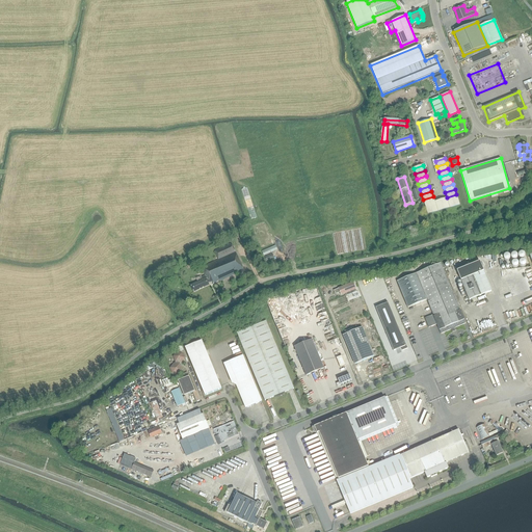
[(443,210),(459,205),(456,194),(447,197),(440,200),(443,210)]
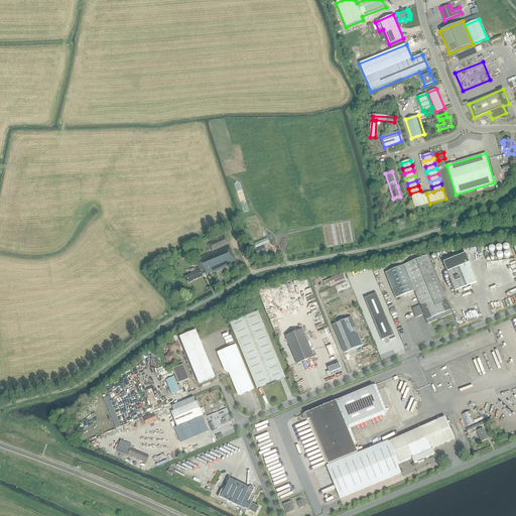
[(421,196),(420,190),(410,194),(412,199),(421,196)]
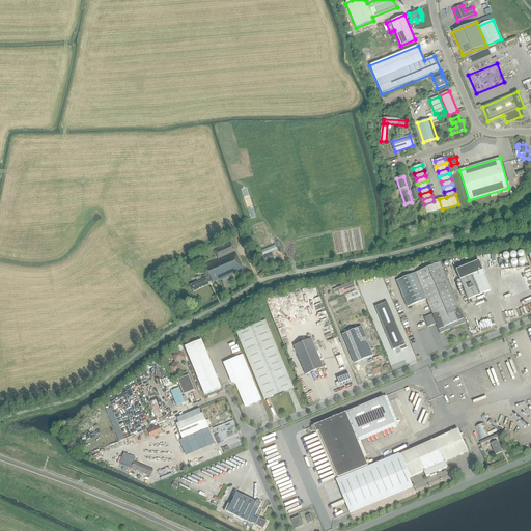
[(439,199),(434,201),(424,204),(427,215),(442,210),(439,199)]
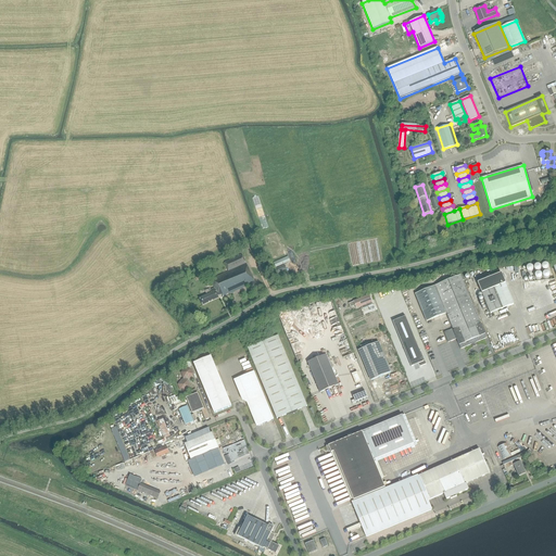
[(229,294),(254,282),(242,254),(224,262),(228,272),(210,279),(214,289),(210,290),(206,291),(207,294),(199,299),(202,305),(218,298),(218,297),(222,294),(223,298),(226,295),(226,294),(228,293),(229,294)]
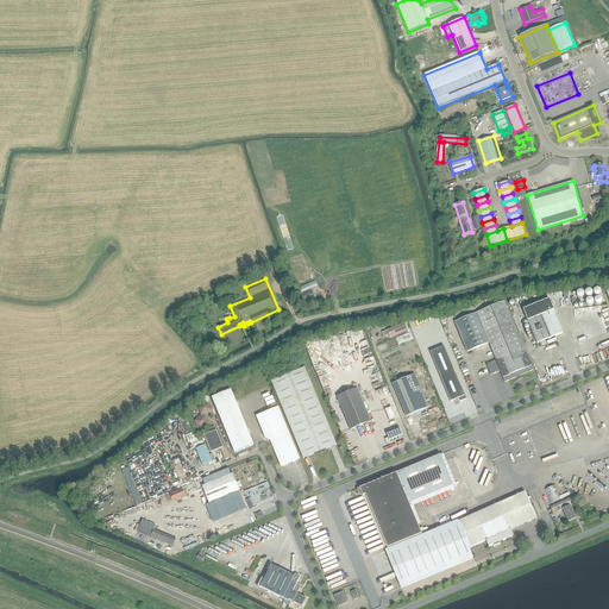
[(300,288),(302,293),(316,287),(314,281),(300,288)]
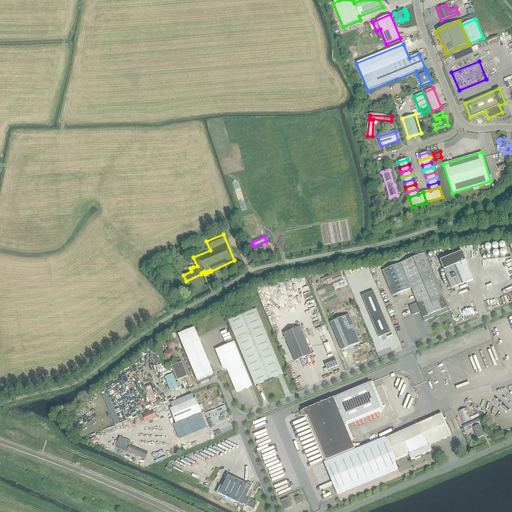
[(461,252),(450,256),(462,285),(473,280),(461,252)]
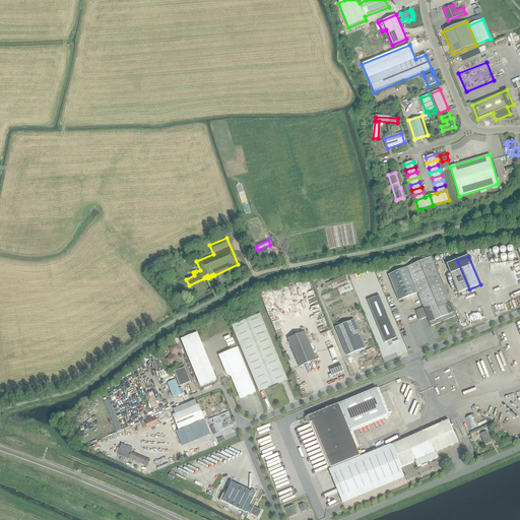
[(418,320),(427,317),(431,326),(441,322),(442,324),(446,323),(445,320),(455,316),(450,304),(431,257),(406,267),(383,277),(393,303),(417,293),(424,309),(415,312),(418,320)]
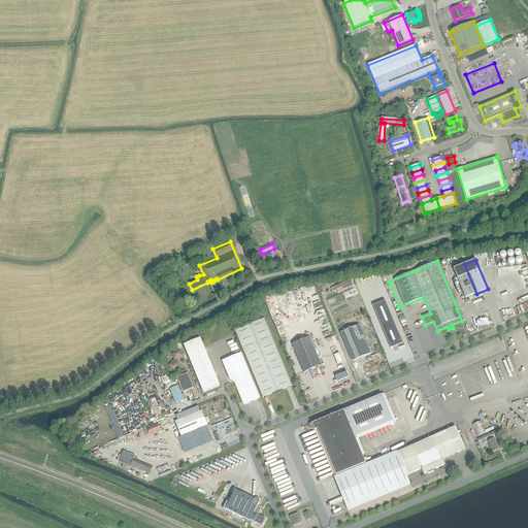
[(476,294),(464,264),(454,269),(465,298),(476,294)]
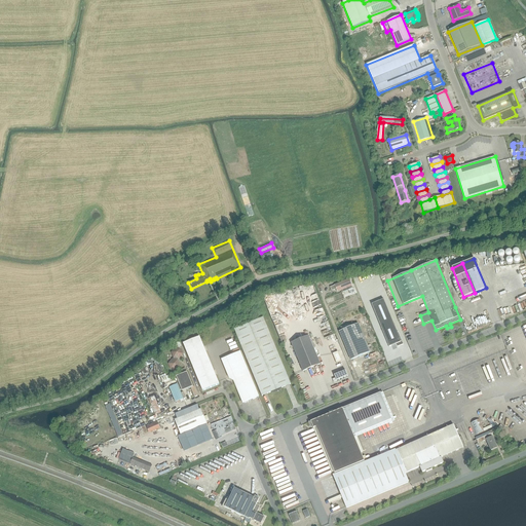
[(336,290),(337,292),(342,291),(342,292),(352,289),(349,279),(334,285),(334,286),(330,288),(331,291),(336,290)]
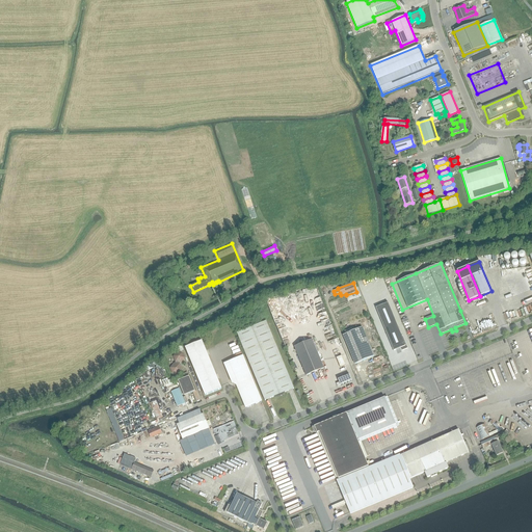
[(401,350),(407,348),(402,336),(401,336),(388,302),(375,308),(393,350),(400,348),(401,350)]
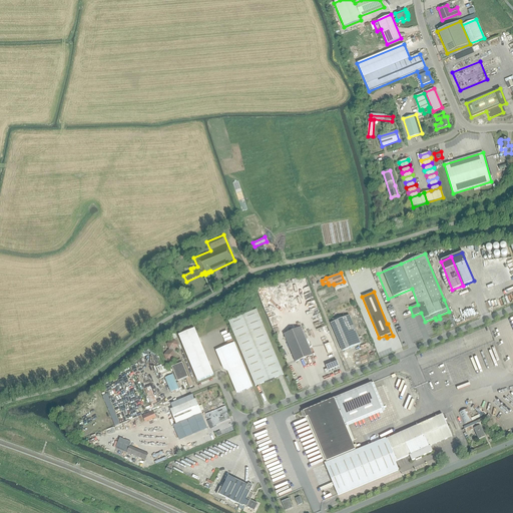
[(504,305),(512,303),(511,297),(503,298),(504,305)]
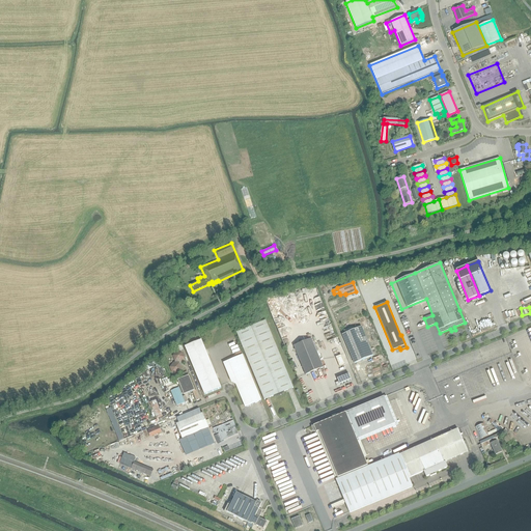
[(282,394),(284,392),(294,388),(266,320),(236,333),(263,400),(273,396),(276,396),(279,396),(282,394)]
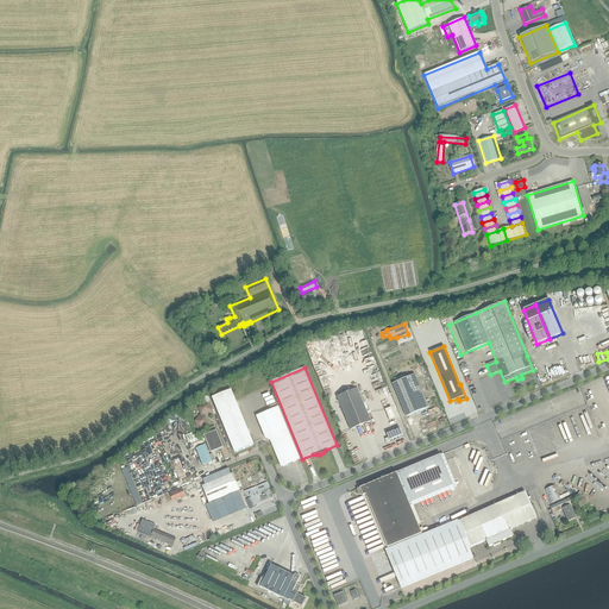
[(428,408),(414,375),(393,384),(406,416),(428,408)]
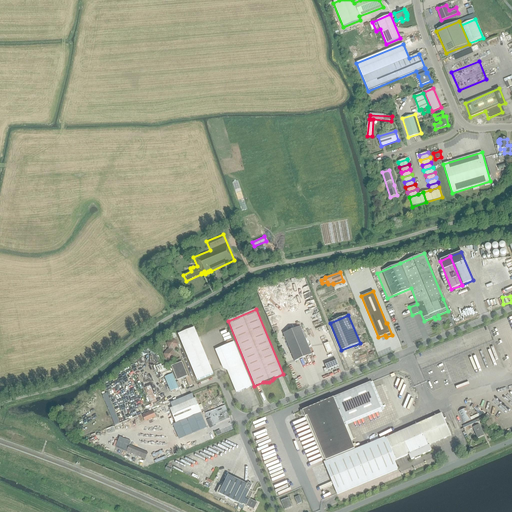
[(299,327),(283,334),(294,361),(311,354),(299,327)]
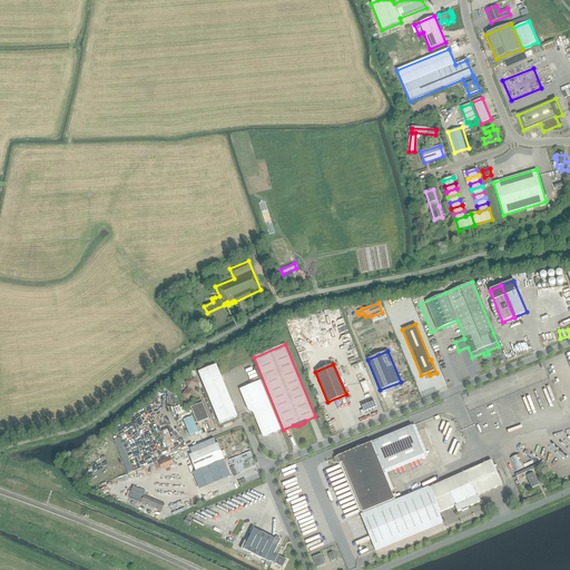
[(219,424),(237,416),(216,365),(198,372),(219,424)]
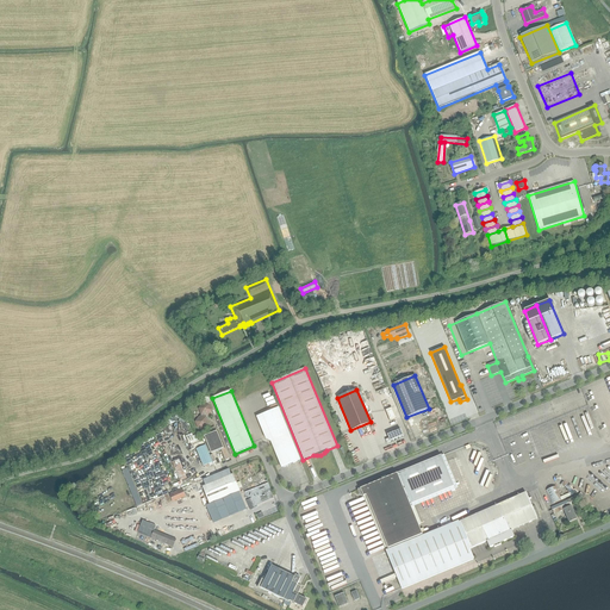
[(211,403),(209,396),(203,398),(205,404),(203,404),(199,409),(201,415),(195,422),(198,428),(204,429),(207,424),(205,418),(211,411),(209,404),(211,403)]
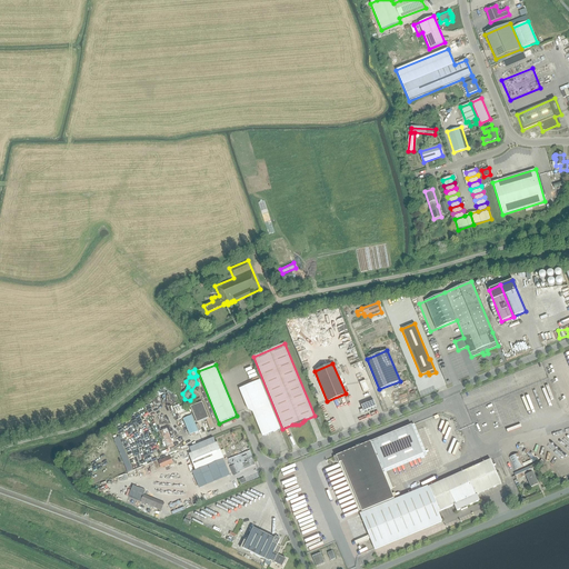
[(262,437),(280,430),(260,380),(239,389),(248,409),(252,412),(262,437)]
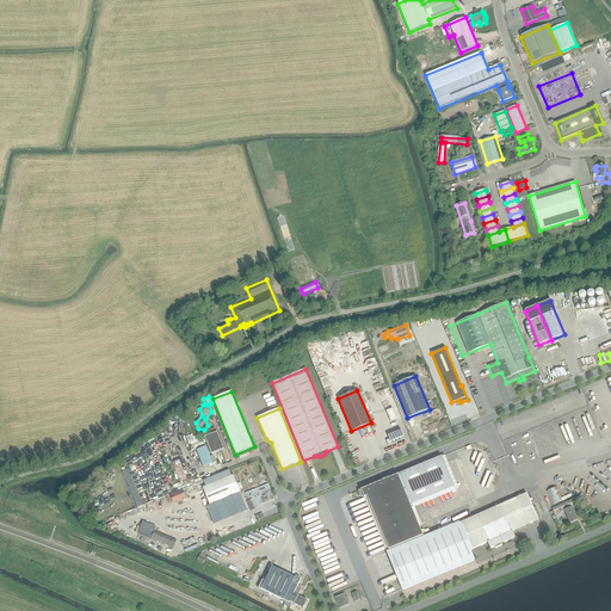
[(399,412),(387,417),(389,423),(401,418),(399,412)]
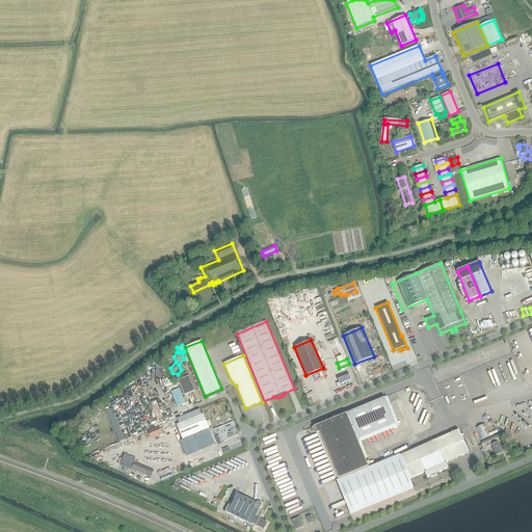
[(350,375),(338,379),(340,386),(352,380),(350,375)]
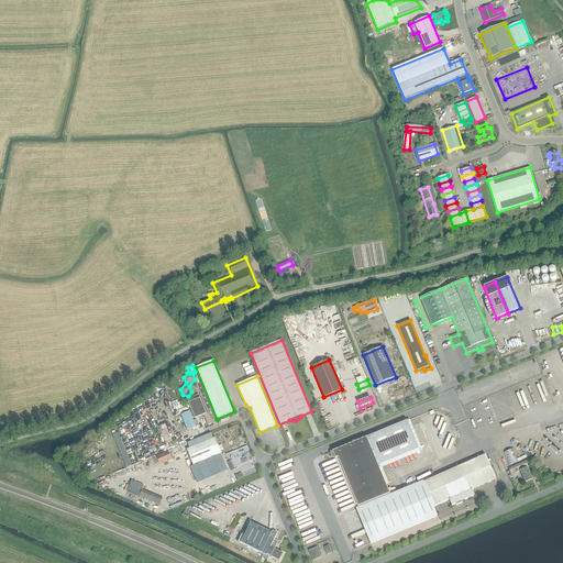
[(188,403),(195,419),(207,415),(200,398),(188,403)]
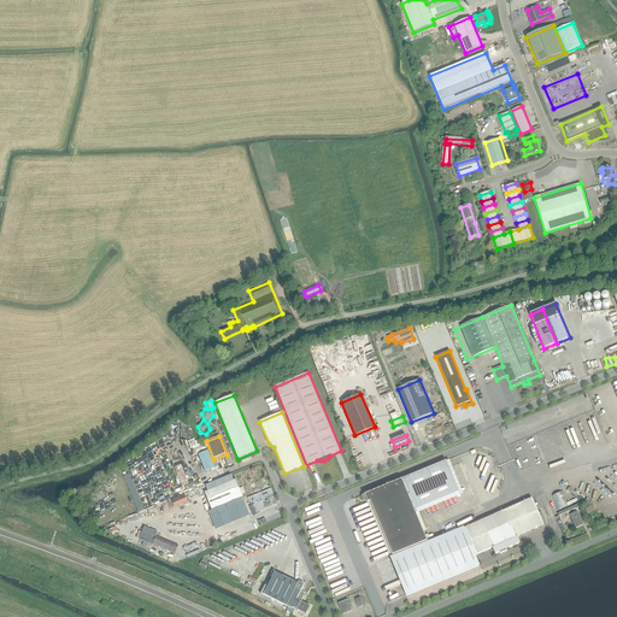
[(212,471),(216,470),(207,451),(199,454),(205,471),(211,470),(212,471)]
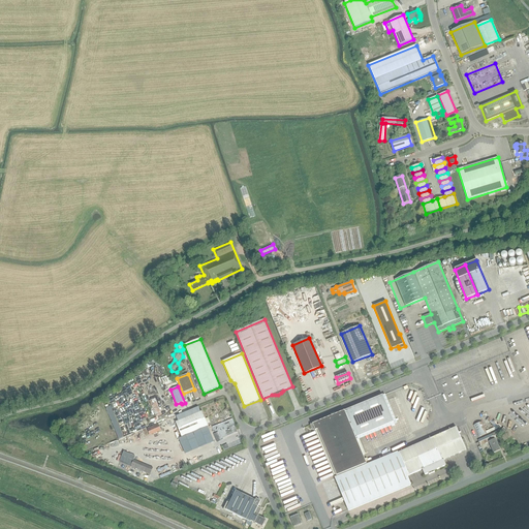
[(416,410),(424,407),(415,387),(408,391),(416,410)]
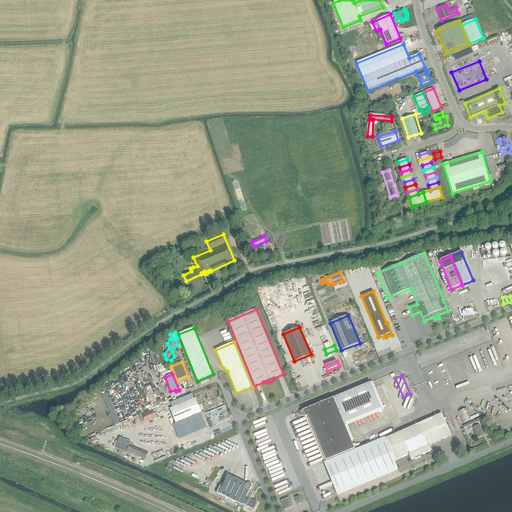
[(451,436),(441,414),(385,439),(384,438),(355,450),(344,424),(381,408),(370,383),(307,409),(306,409),(301,411),(303,415),(304,415),(323,462),(337,494),(397,469),(394,461),(395,460),(408,455),(410,460),(414,458),(420,456),(431,451),(429,445),(451,436)]
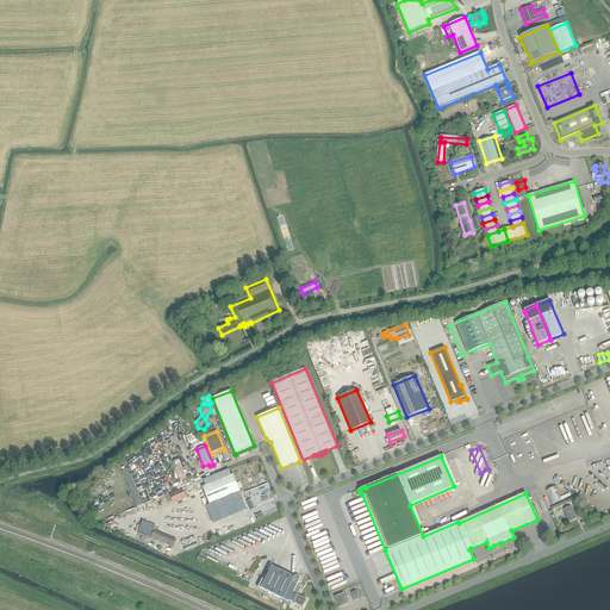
[(172,462),(180,480),(186,478),(179,460),(172,462)]
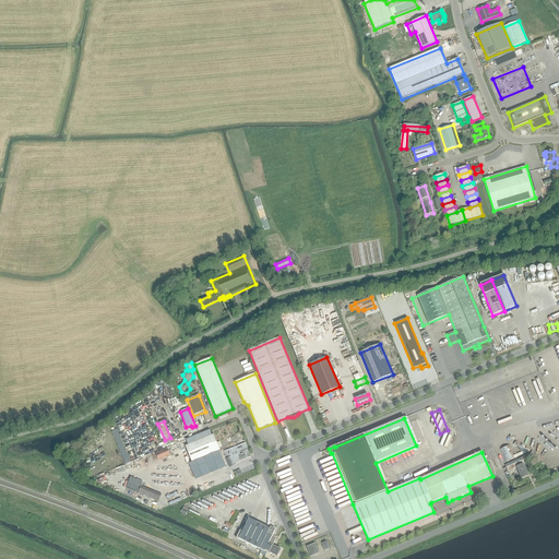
[(191,462),(209,455),(210,459),(213,458),(212,454),(219,450),(213,435),(185,447),(191,462)]
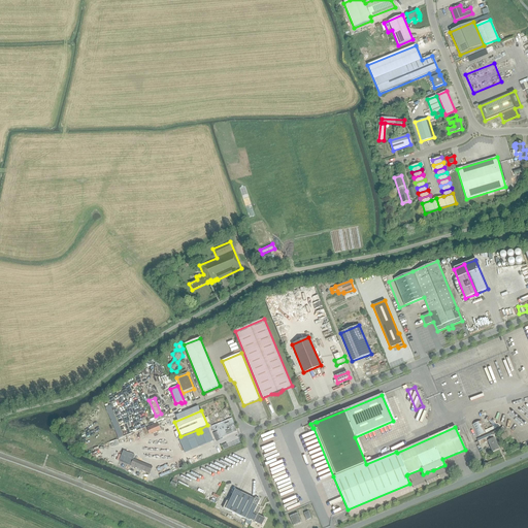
[(486,432),(481,421),(472,424),(477,436),(486,432)]
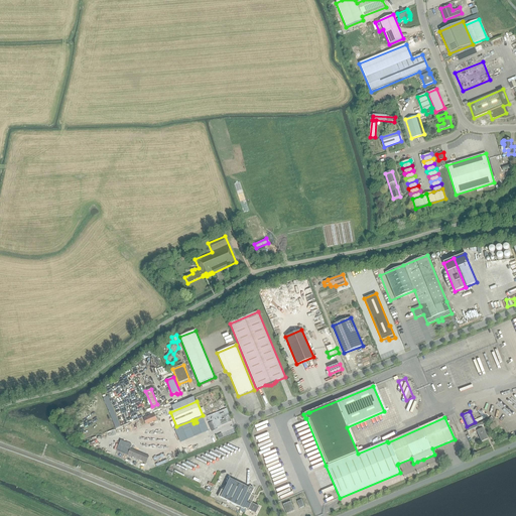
[(154,413),(143,418),(146,424),(156,420),(154,413)]
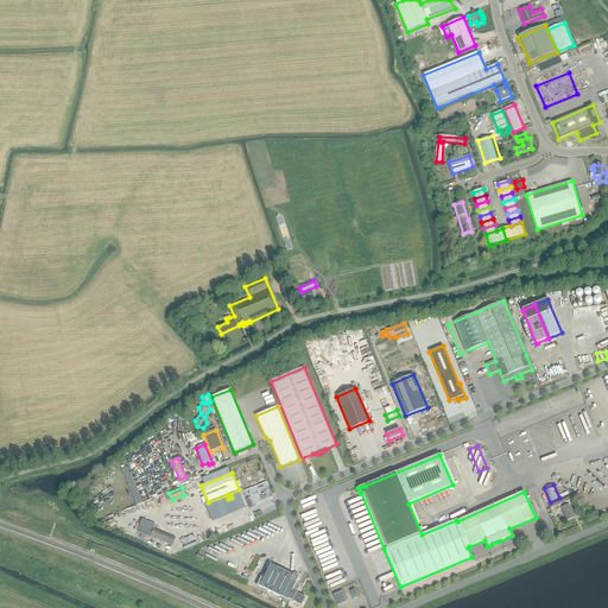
[(565,506),(564,502),(553,507),(552,505),(549,506),(552,513),(561,508),(567,521),(575,518),(569,505),(565,506)]
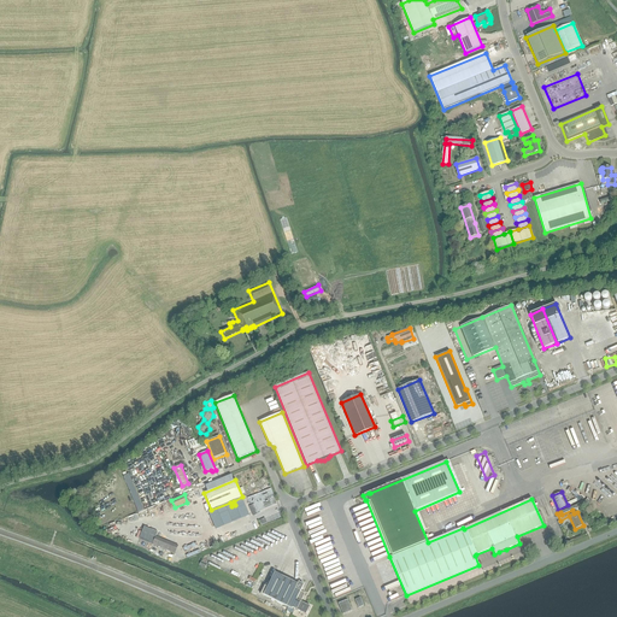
[(178,546),(156,536),(152,545),(175,553),(178,546)]
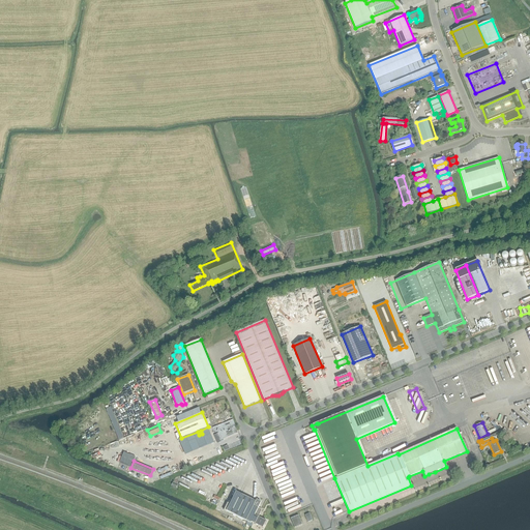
[(228,503),(224,510),(246,521),(251,523),(252,521),(261,502),(257,500),(256,502),(236,492),(230,504),(228,503)]
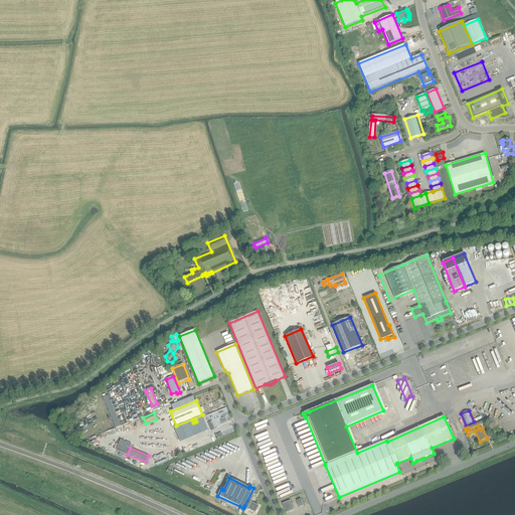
[(250,494),(244,506),(248,507),(247,509),(255,513),(259,506),(251,502),(254,495),(250,494)]
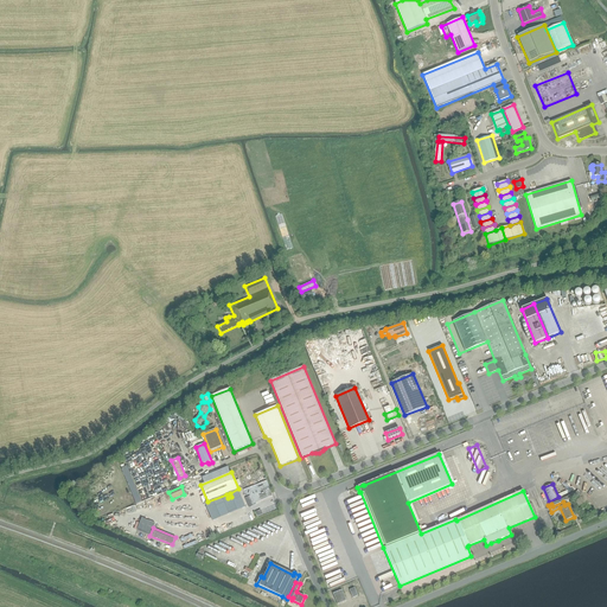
[(337,605),(346,601),(342,589),(332,594),(337,605)]
